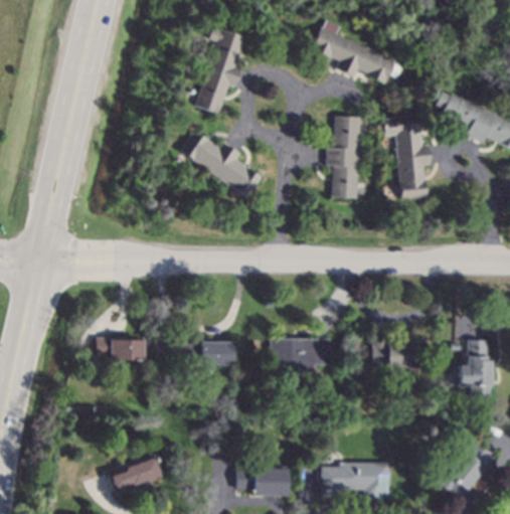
[(394,58),(336,35),(339,26),(323,19),(311,50),(338,61),(335,68),(354,76),(356,71),(385,82),(394,58)]
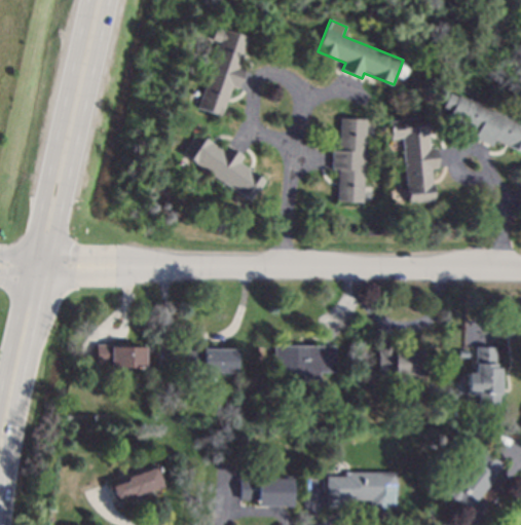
[(199,109),(224,116),(232,86),(240,88),(246,69),(240,68),(250,37),(216,28),(213,41),(219,42),(199,109)]
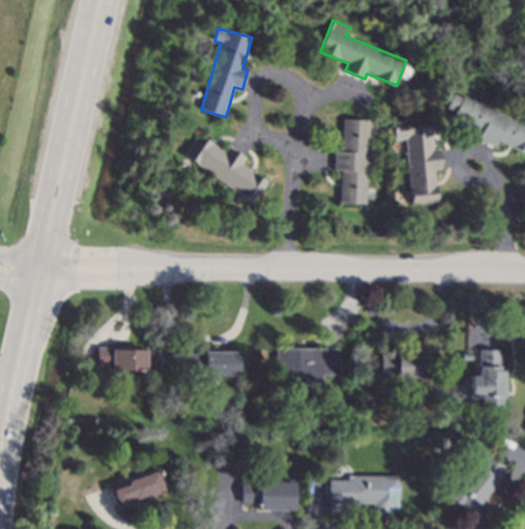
[(524,124),(455,93),(444,117),(482,133),(479,140),(497,147),(499,141),(524,152),(524,124)]
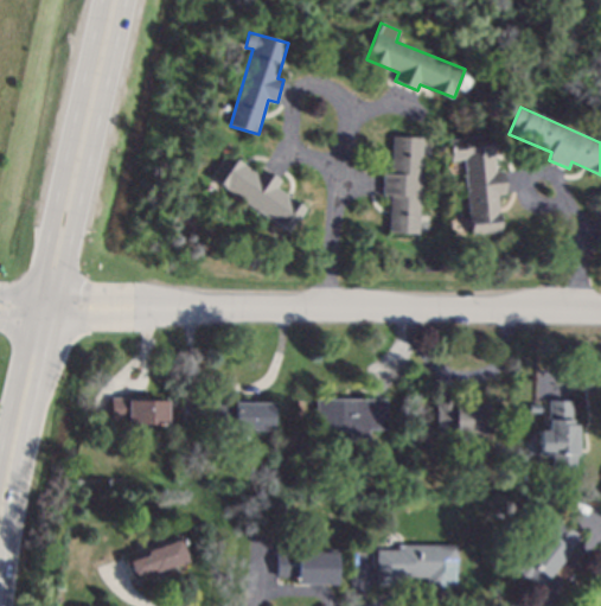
[(392,196),(392,234),(422,234),(424,138),(395,136),(394,173),(387,173),(387,196),(392,196)]
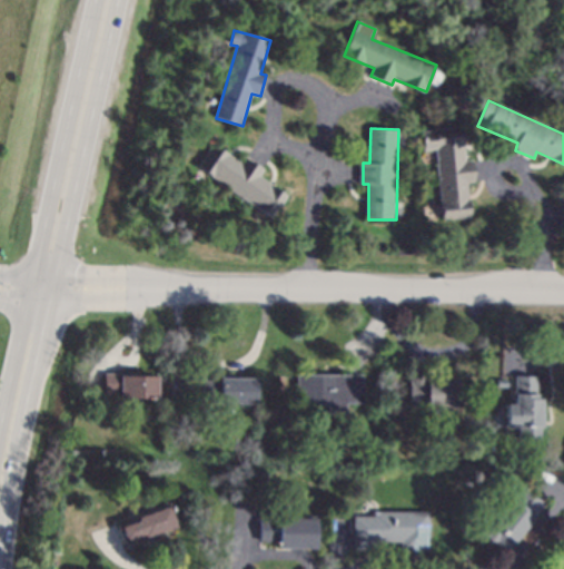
[(439,150),(444,221),(473,218),(470,183),(476,183),(475,160),(466,160),(464,128),(424,130),(425,151),(439,150)]
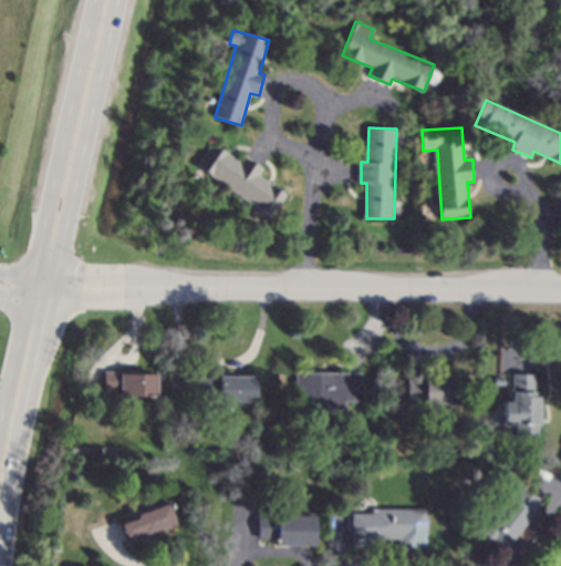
[(197,170),(276,215),(288,193),(260,177),(265,168),(245,157),(242,162),(211,144),(197,170)]
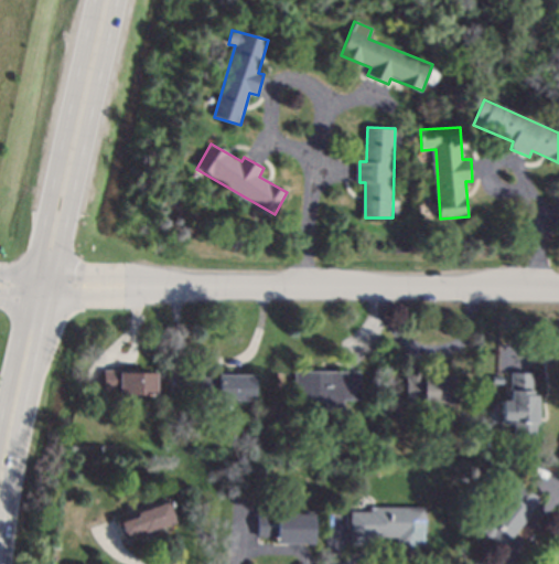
[(125,371),(125,372),(161,373),(160,395),(124,394),(124,392),(108,391),(108,370),(125,371)]
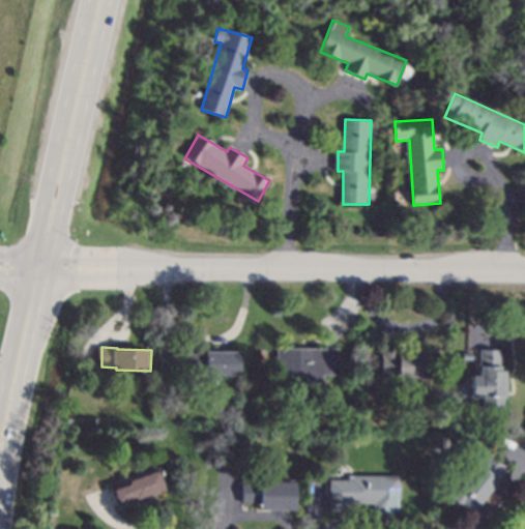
[(342,376),(326,376),(326,385),(301,384),(301,377),(300,377),(300,374),(281,373),(281,348),(343,350),(342,376)]
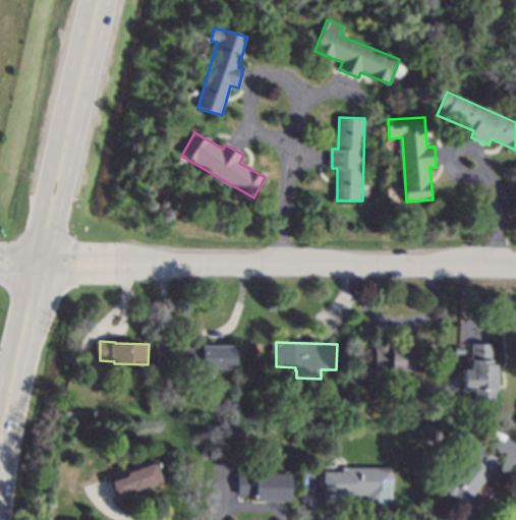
[(208,344),(208,346),(239,347),(238,369),(192,368),(192,362),(188,362),(188,343),(208,344)]
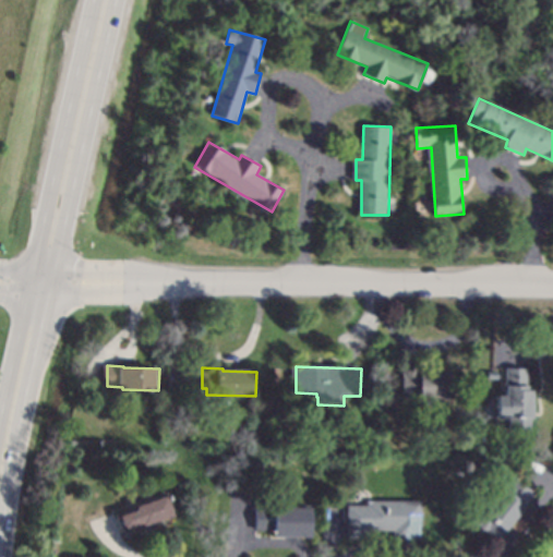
[(531,390),(539,391),(538,419),(536,419),(536,431),(514,431),(514,419),(501,418),(500,396),(509,396),(509,368),(531,368),(531,390)]
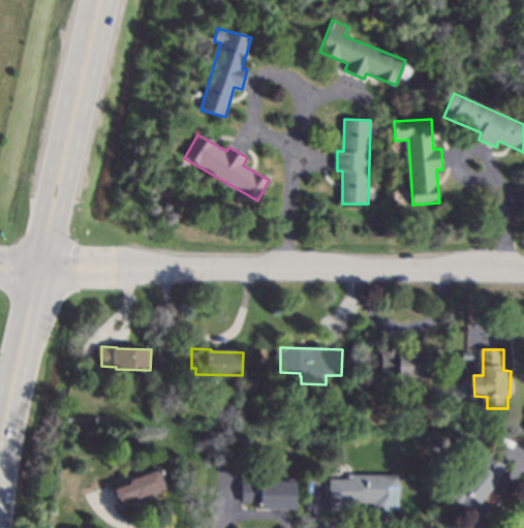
[(404,350),(404,353),(434,355),(433,377),(409,376),(408,379),(383,379),(383,350),(404,350)]
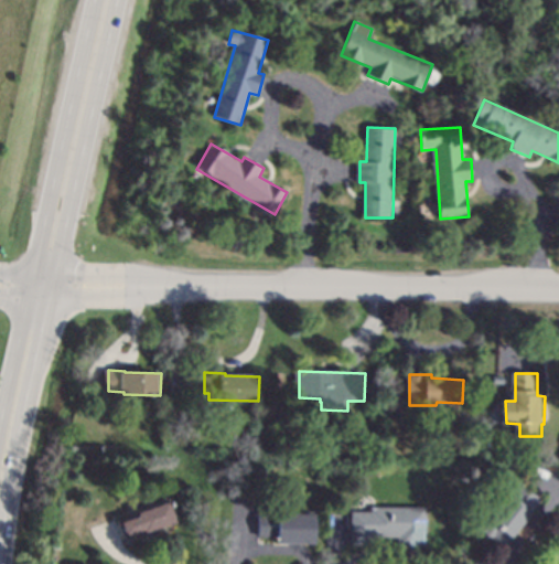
[(544,500),(508,545),(498,538),(494,543),(483,534),(513,496),(519,500),(528,488),(544,500)]
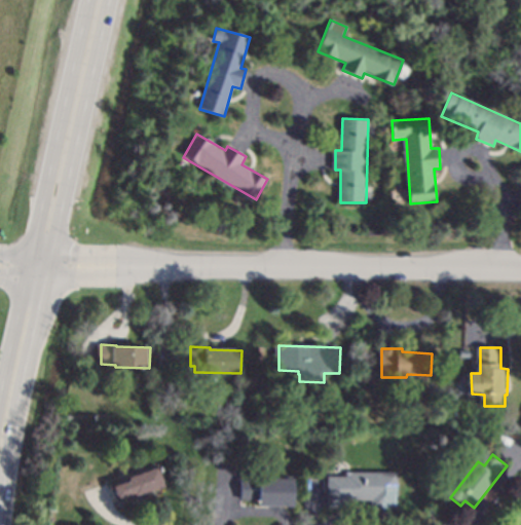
[(170,487),(136,499),(135,496),(118,502),(113,486),(128,480),(127,476),(161,464),(170,487)]
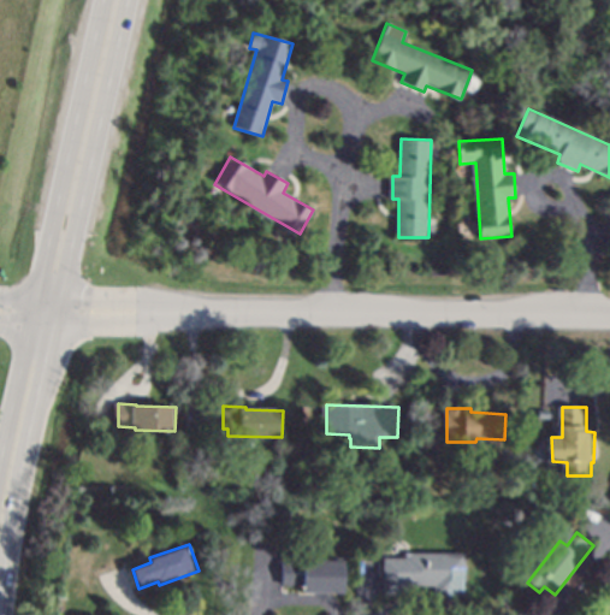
[(468,596),(437,595),(437,586),(412,586),(412,596),(386,595),(386,559),(408,559),(408,554),(468,554),(468,596)]
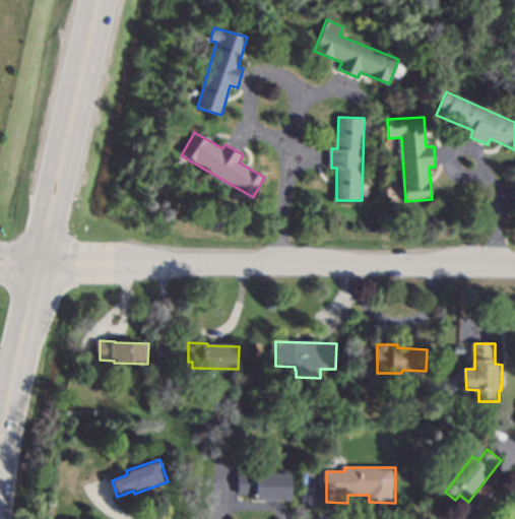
[(271,472),(293,473),(293,501),(258,500),(258,496),(241,495),(242,473),(251,473),(251,468),(271,468),(271,472)]
